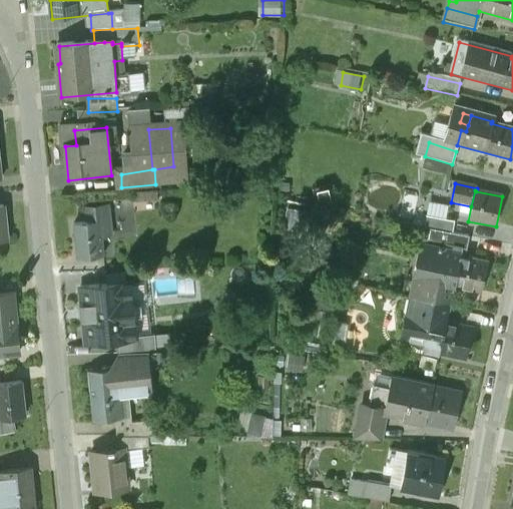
[(5,207),(0,207),(0,241),(9,240),(5,207)]
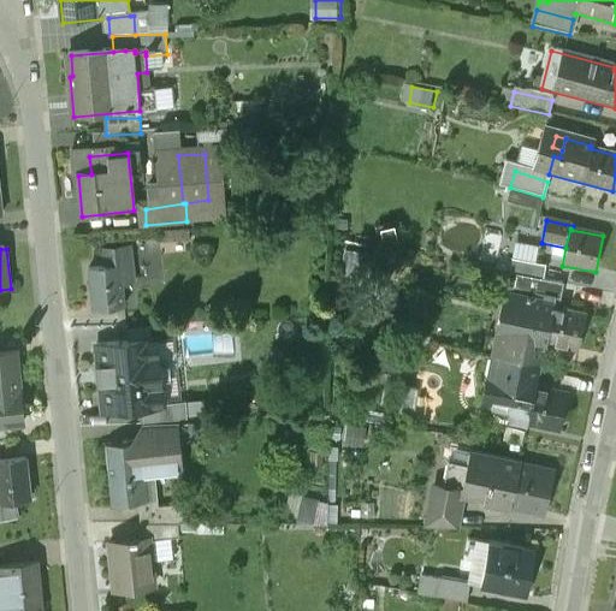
[(124,250),(101,251),(104,270),(89,271),(93,310),(123,308),(120,284),(126,284),(124,250)]
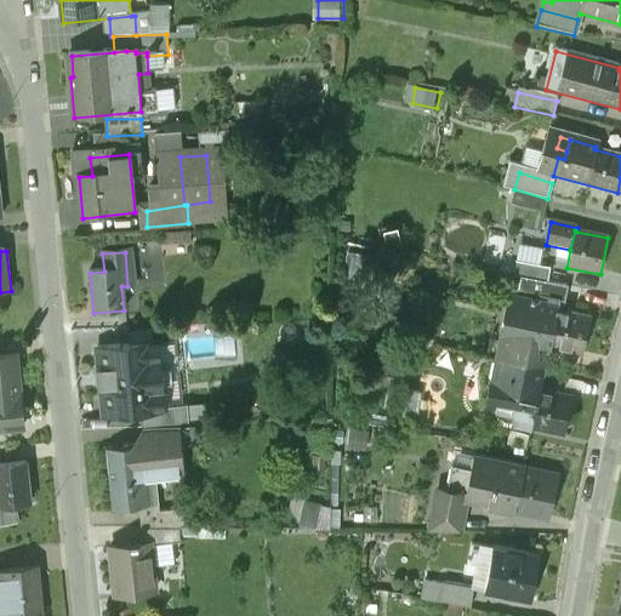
[(567,287),(519,279),(514,301),(529,303),(529,302),(559,308),(559,312),(562,312),(567,287)]
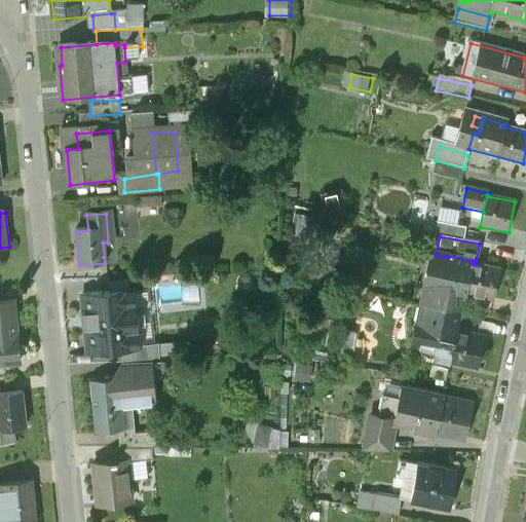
[(474,261),(448,256),(448,257),(445,272),(434,270),(433,273),(431,273),(424,305),(451,310),(453,299),(464,302),(466,295),(466,294),(494,299),(500,269),(476,264),(474,264),(474,261)]
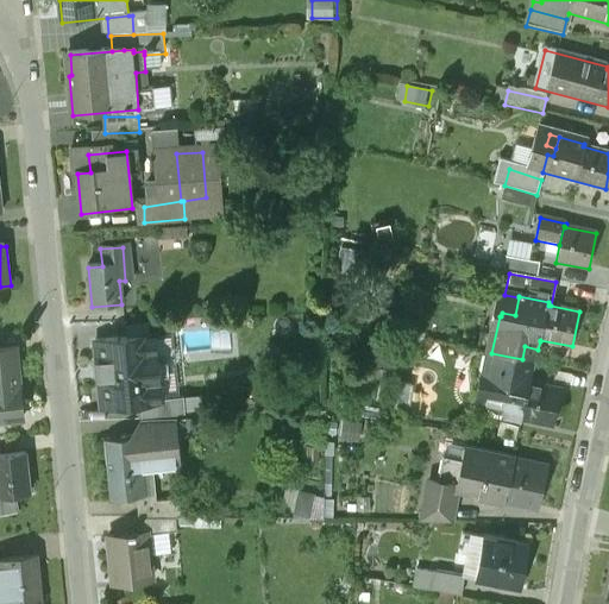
[(156,338),(94,344),(101,410),(139,406),(163,404),(163,402),(156,338)]
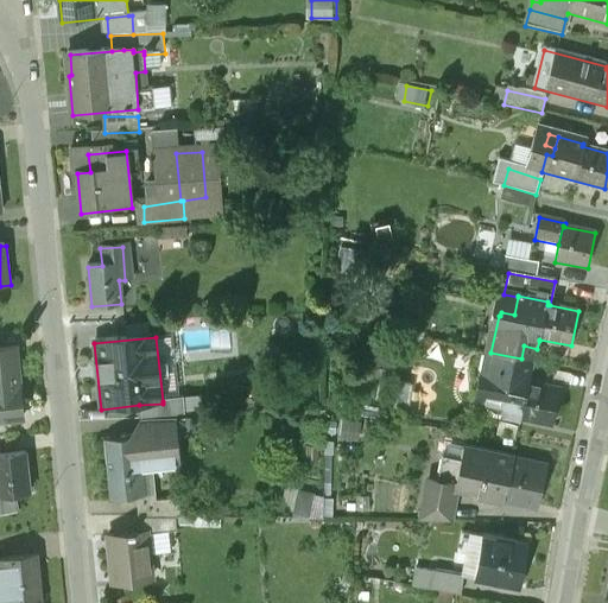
[(16,349),(0,350),(0,421),(23,420),(16,349)]
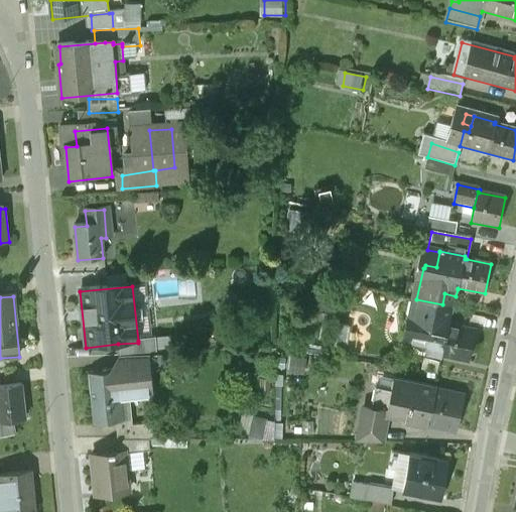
[(416,299),(403,297),(400,312),(413,315),(409,334),(444,341),(441,356),(469,361),(475,332),(449,327),(454,306),(442,304),(416,299)]
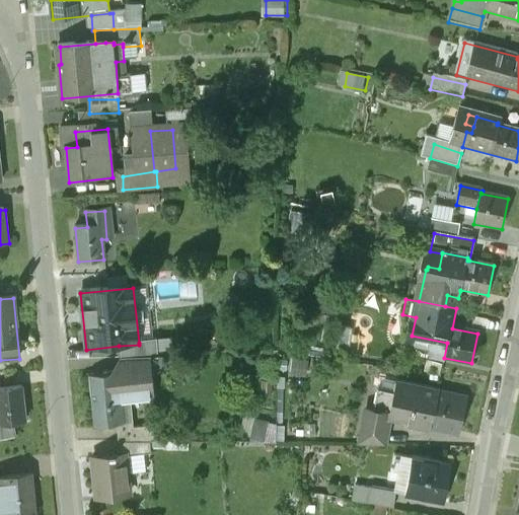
[(139,345),(119,346),(120,360),(125,360),(148,359),(157,359),(157,341),(139,343),(139,345)]
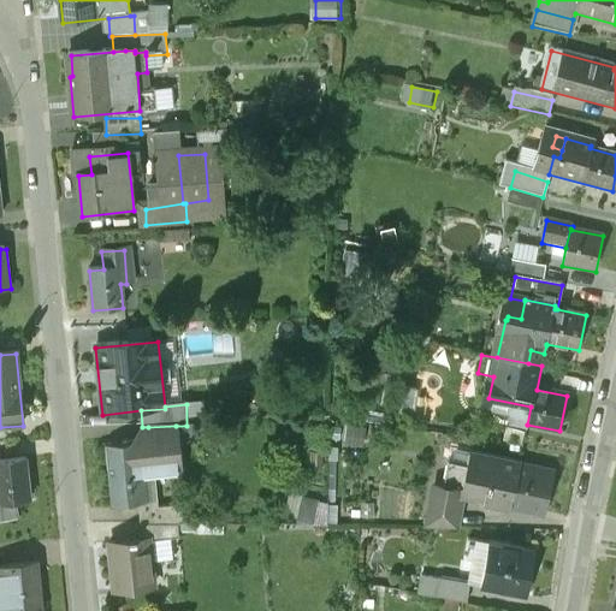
[(149,443),(105,448),(112,506),(144,503),(142,476),(179,473),(176,426),(148,427),(149,443)]
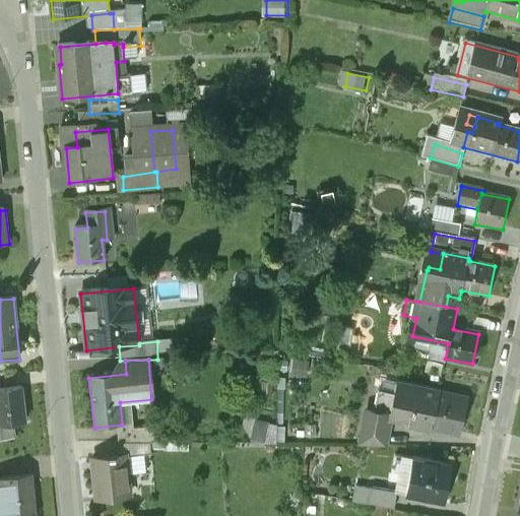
[(397,385),(395,395),(379,392),(375,412),(392,415),(391,418),(458,432),(464,401),(438,396),(439,393),(397,385)]
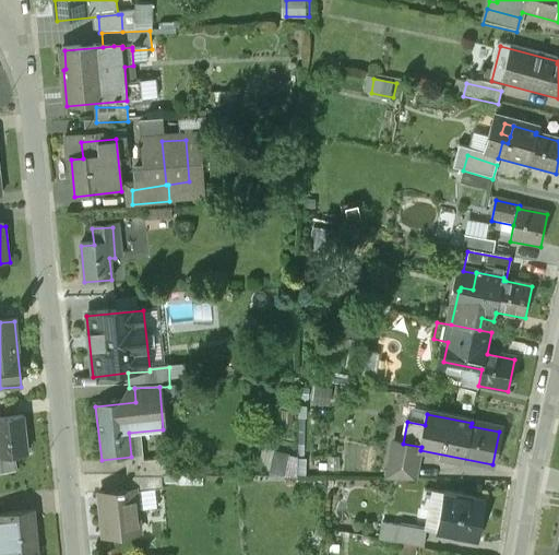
[(0,472),(16,471),(14,453),(30,452),(25,416),(0,418),(0,472)]
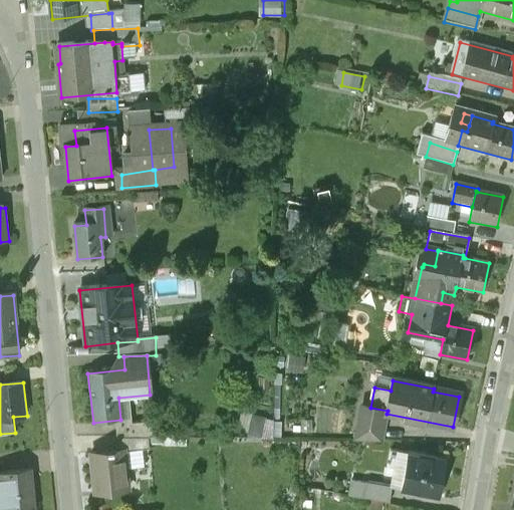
[(386,417),(360,413),(354,441),(380,442),(386,417)]
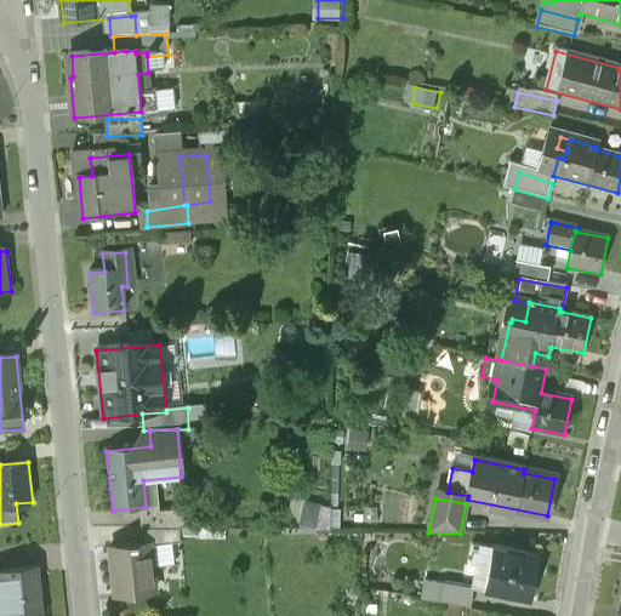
[(335,530),(336,503),(306,503),(305,529),(335,530)]
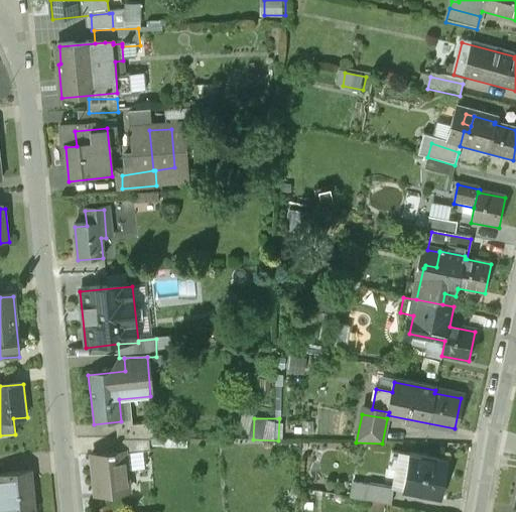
[(148,428),(128,428),(127,441),(148,441),(148,428)]
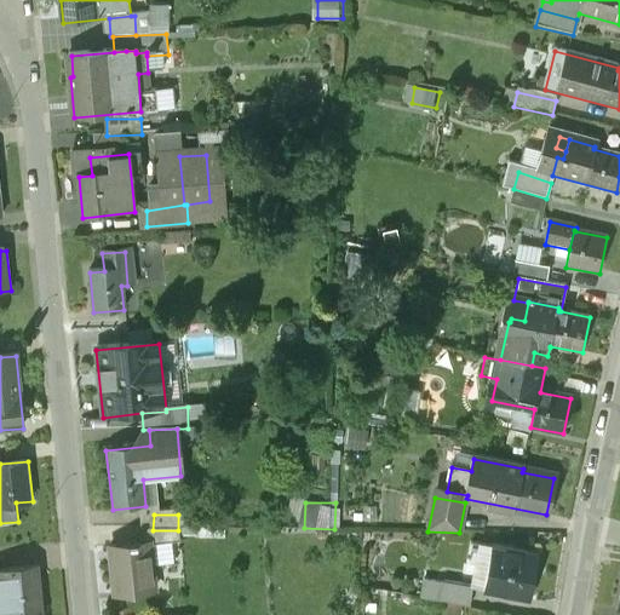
[(153,530),(139,530),(142,546),(147,546),(148,547),(179,544),(178,530),(153,530)]
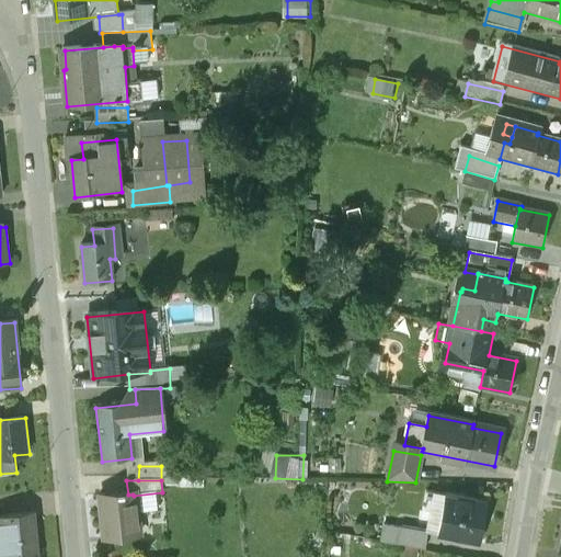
[(128,495),(123,496),(123,495),(118,495),(118,496),(99,498),(104,541),(138,536),(134,496),(133,495),(128,495)]
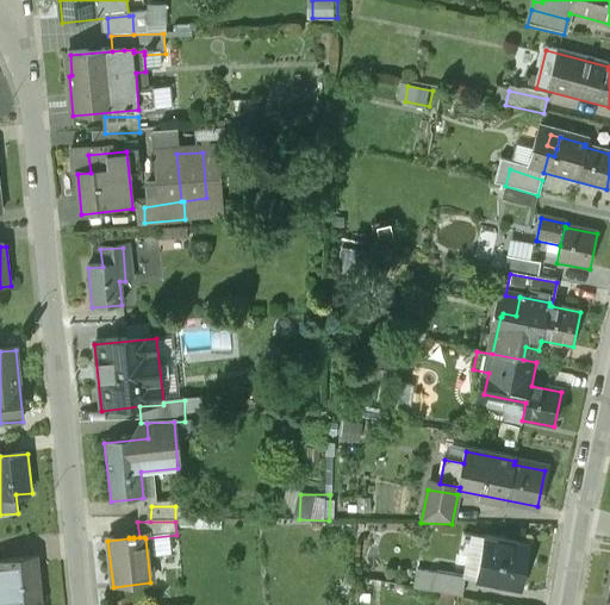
[(529,549),(486,540),(477,582),(520,592),(529,549)]
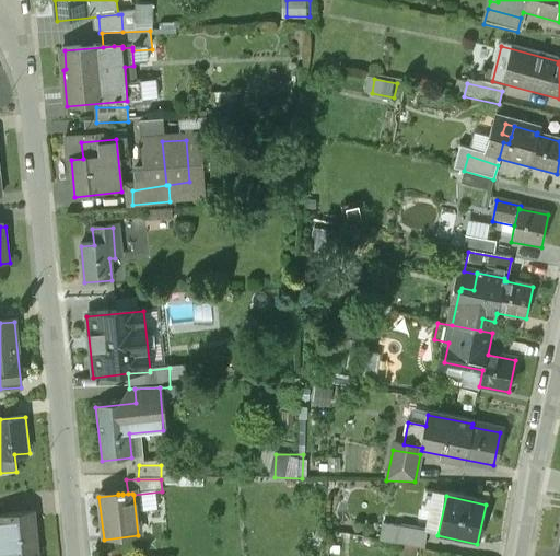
[(0,516),(0,555),(38,552),(34,512),(0,516)]
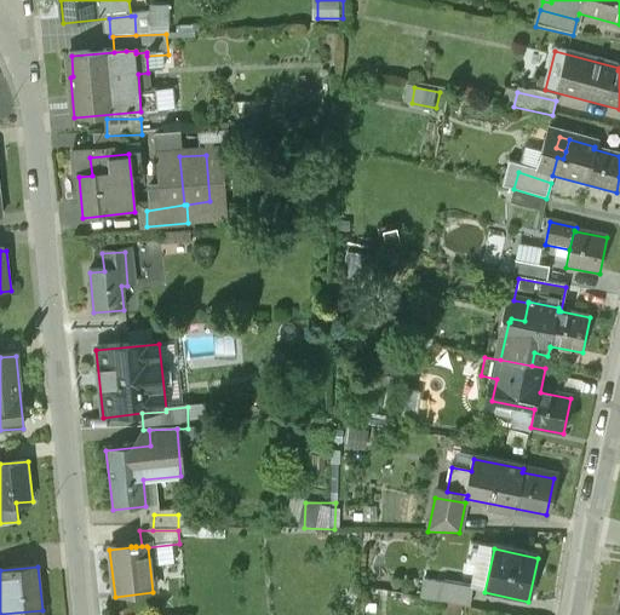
[(471,590),(445,584),(445,586),(424,582),(422,599),(469,608),(471,590)]
